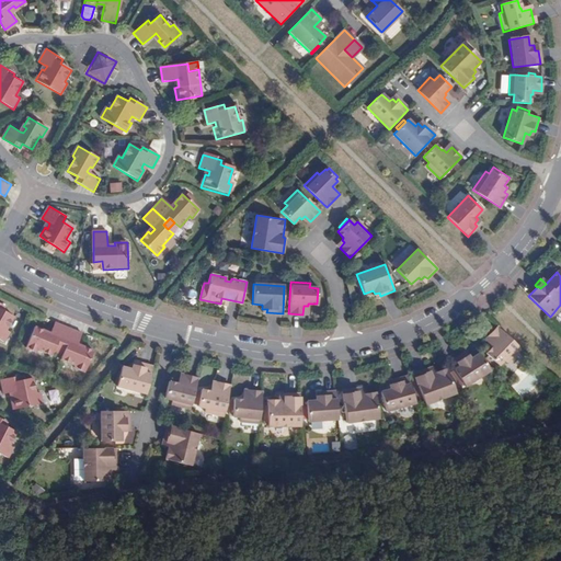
[(0,339),(3,341),(9,331),(6,329),(13,316),(2,310),(6,305),(0,301),(0,339)]
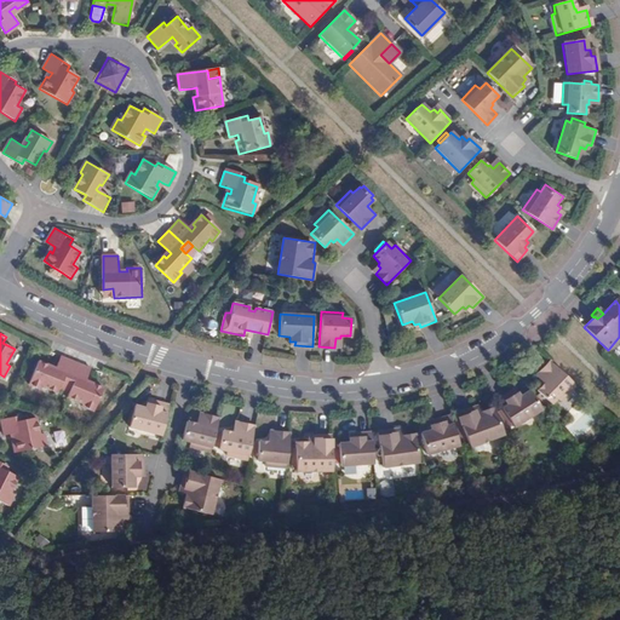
[(67,383),(75,362),(59,355),(56,367),(55,369),(49,367),(50,365),(38,360),(29,383),(41,388),(42,385),(57,391),(59,388),(62,380),(67,383)]
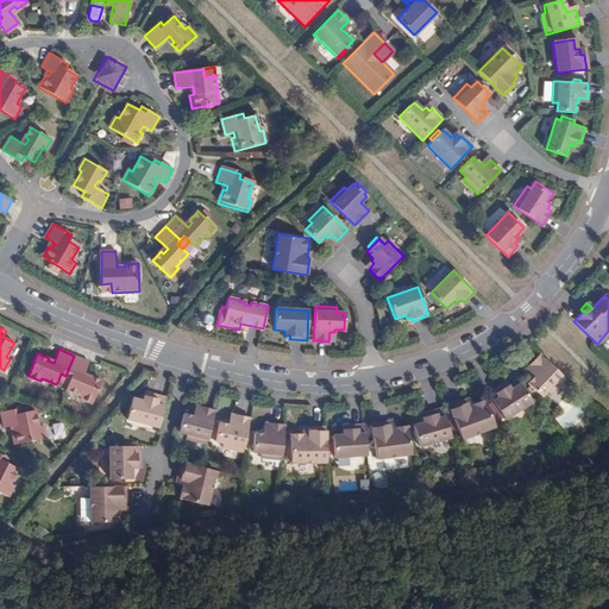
[(564,378),(540,355),(531,364),(537,370),(533,374),(535,376),(528,382),(541,395),(547,389),(550,393),(564,378)]
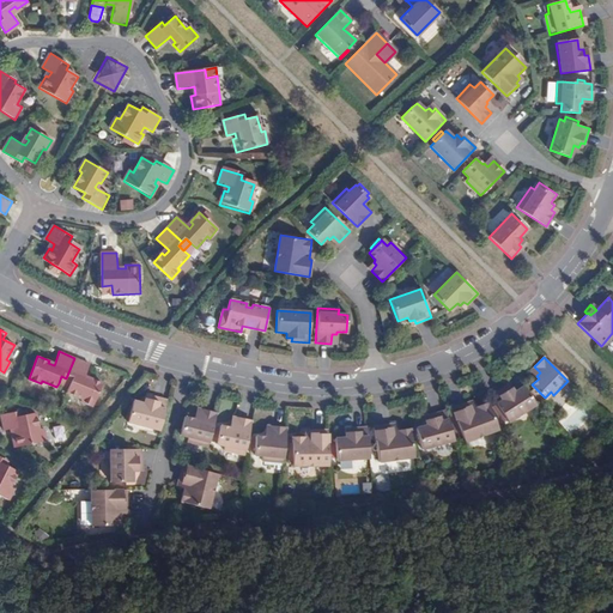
[(85,376),(90,364),(74,358),(66,378),(71,381),(68,387),(67,392),(83,398),(82,400),(93,405),(103,383),(91,378),(90,381),(84,378),(85,376)]
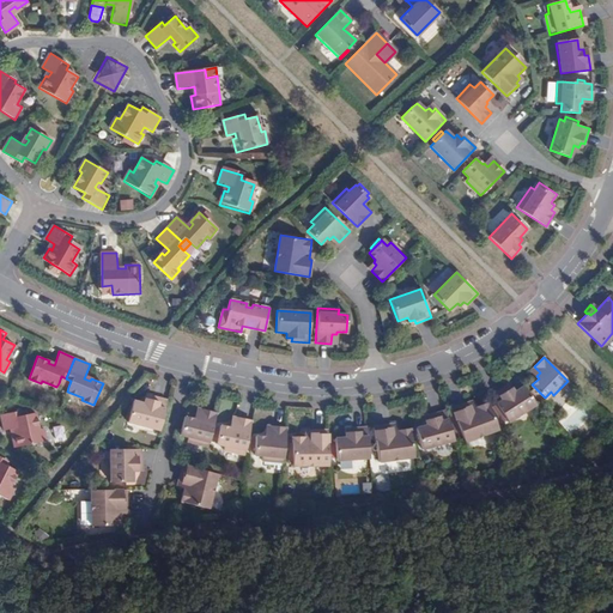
[(71,381),(66,378),(61,376),(59,383),(68,387),(71,381)]
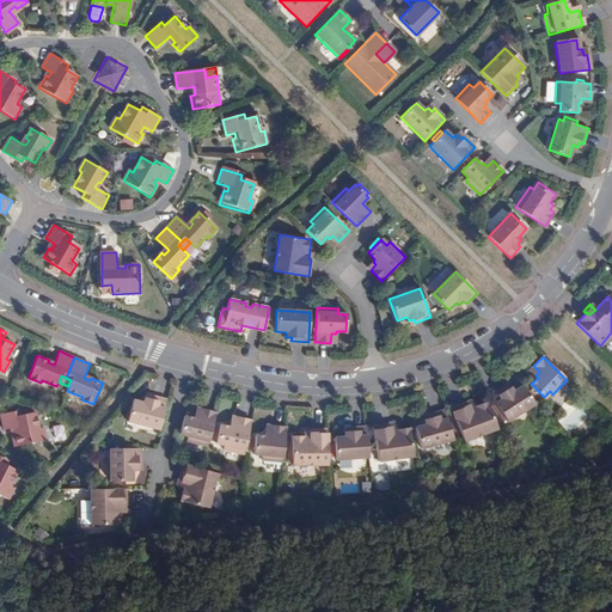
[(534,404),(518,379),(508,385),(510,387),(506,390),(508,395),(495,403),(507,422),(534,404)]
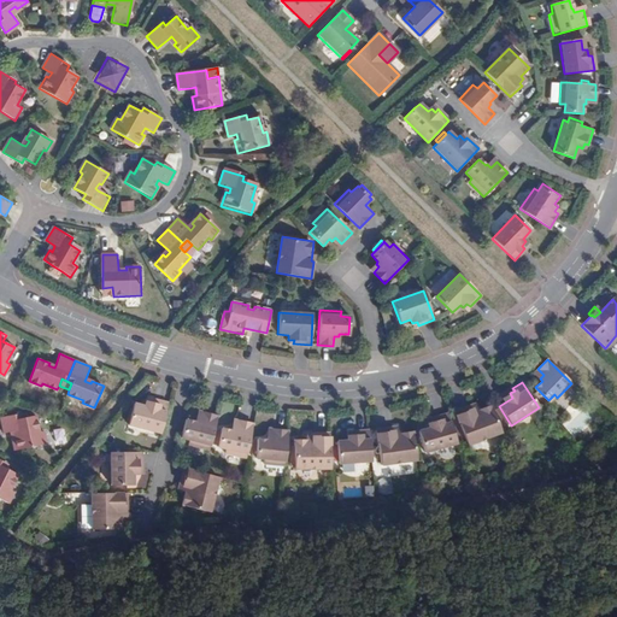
[(150,404),(144,403),(142,406),(134,404),(128,425),(159,434),(166,404),(151,400),(150,404)]
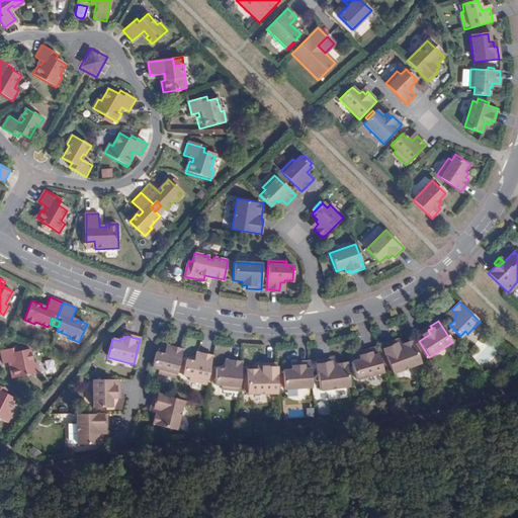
[(420,363),(412,340),(402,344),(401,341),(396,343),(395,340),(381,345),(392,373),(420,363)]
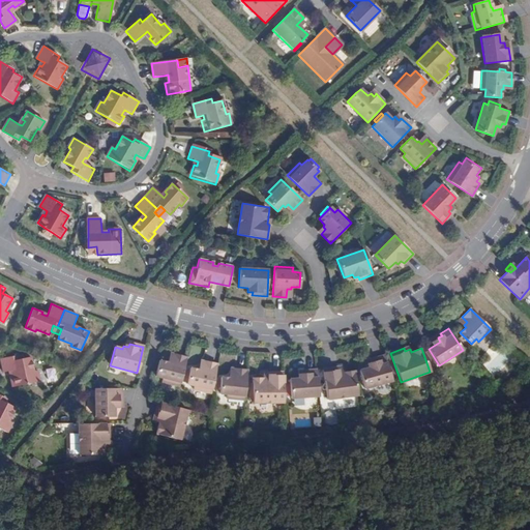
[(13,375),(11,375),(13,386),(40,381),(38,370),(34,371),(31,356),(20,358),(19,354),(1,358),(3,372),(10,371),(12,370),(13,375)]
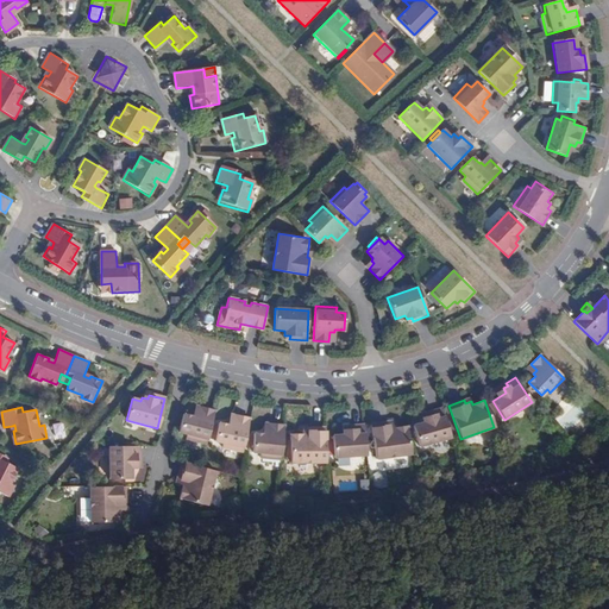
[(206,445),(214,412),(200,408),(198,416),(193,415),(193,418),(183,415),(179,433),(183,434),(182,439),(206,445)]
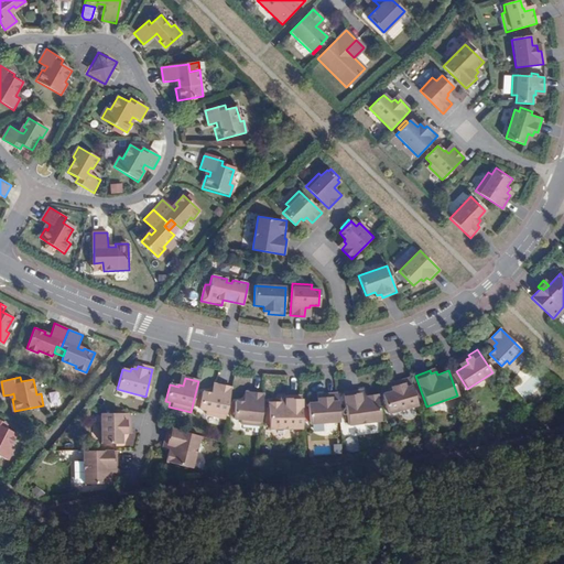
[(418,405),(410,378),(396,382),(397,386),(391,388),(392,391),(383,393),(389,414),(418,405)]
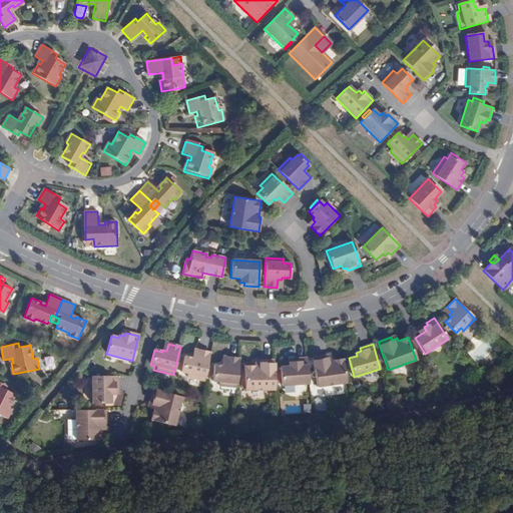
[(204,381),(210,353),(197,351),(195,357),(192,357),(191,359),(184,357),(180,372),(187,373),(186,377),(204,381)]
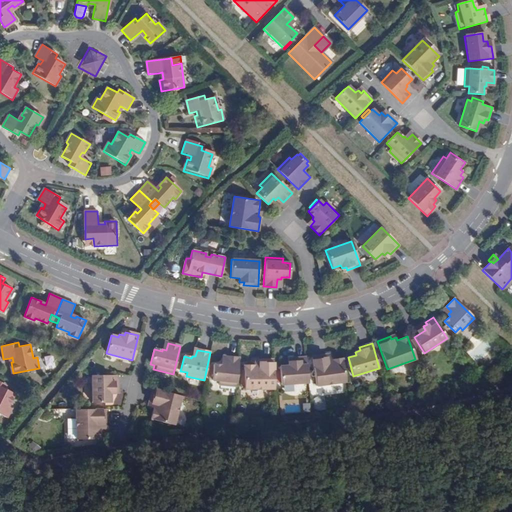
[(345,382),(342,359),(333,360),(332,357),(327,358),(326,355),(312,357),(316,386),(345,382)]
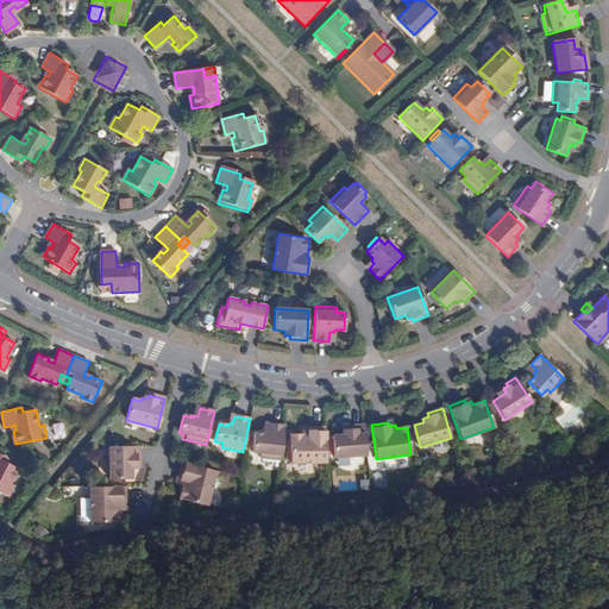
[(281,459),(284,426),(269,424),(268,432),(264,432),(264,434),(253,433),(252,452),(261,452),(261,457),(281,459)]
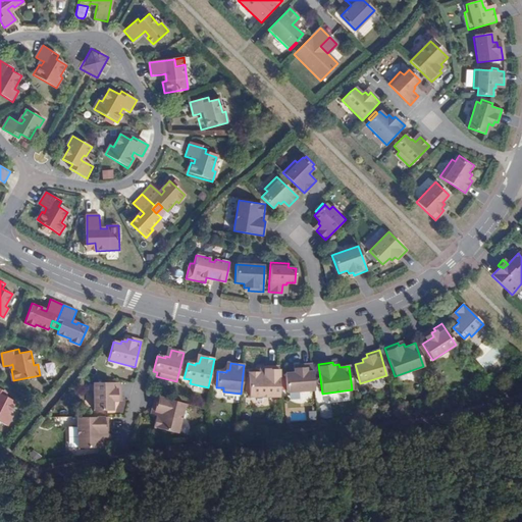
[(314,390),(312,364),(299,365),(299,369),(294,369),(295,373),(285,373),(286,393),(314,390)]
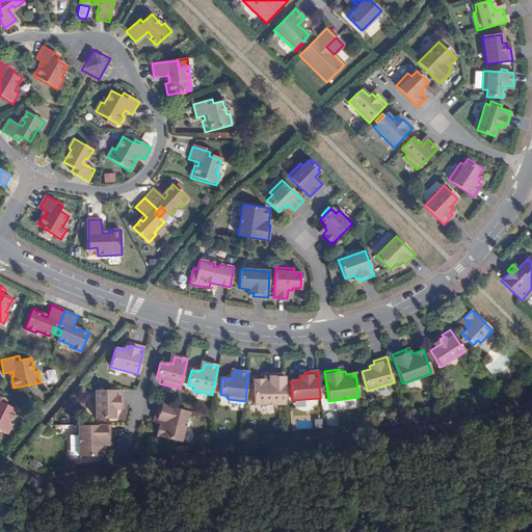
[(285,404),(285,374),(269,374),(269,377),(264,376),(264,380),(254,380),(254,404),(285,404)]
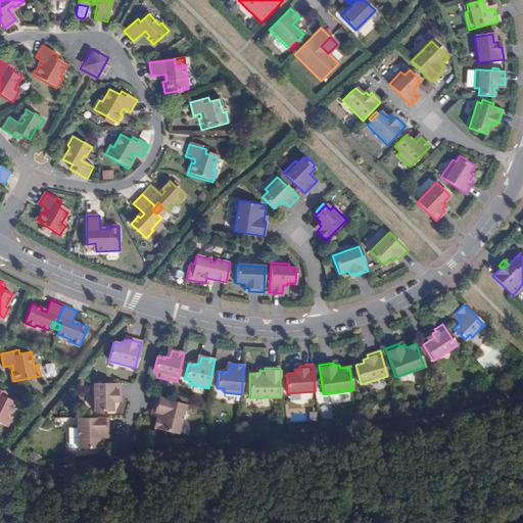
[(120,396),(120,383),(93,383),(93,411),(112,411),(112,401),(116,401),(115,397),(120,396)]
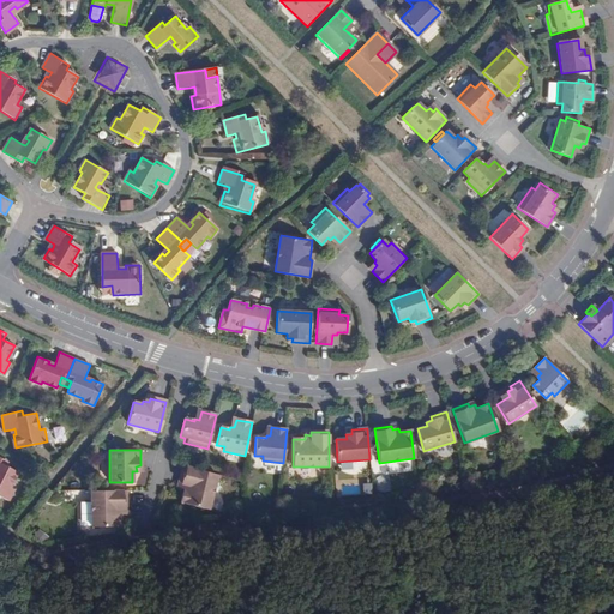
[(0,495),(10,500),(14,489),(11,487),(18,473),(6,465),(7,462),(0,457),(0,495)]
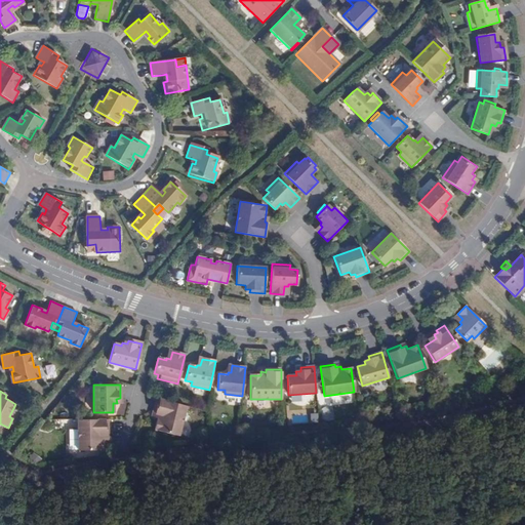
[(185,406),(172,403),(155,398),(152,412),(154,413),(152,418),(156,419),(154,429),(176,435),(185,406)]
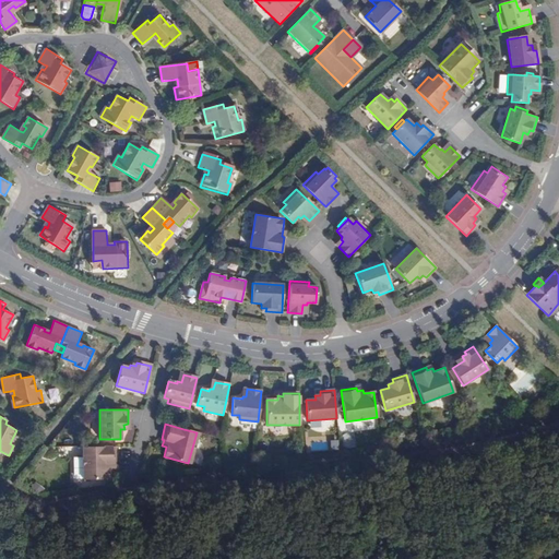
[(114,463),(114,447),(81,447),(81,479),(107,479),(107,468),(110,468),(110,463),(114,463)]
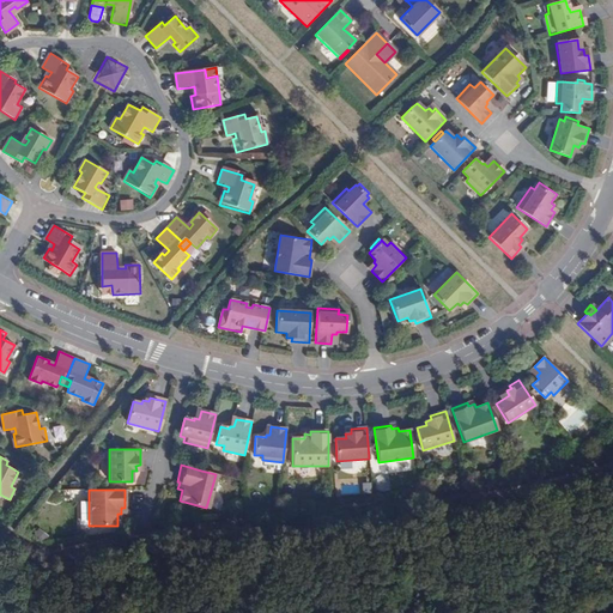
All buildings are outlined.
